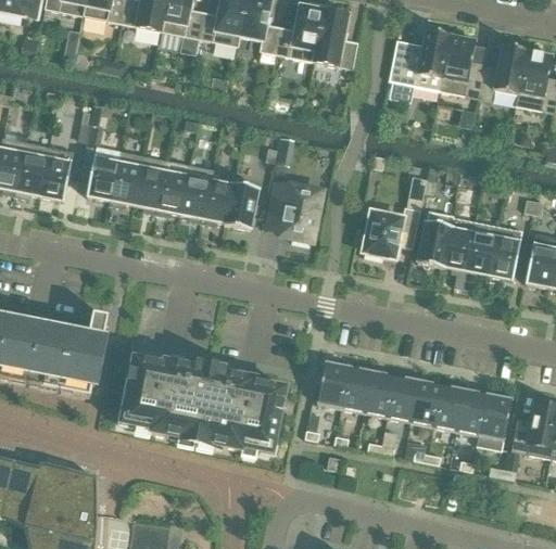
[(0,0),(0,9),(37,17),(40,0),(0,0)]
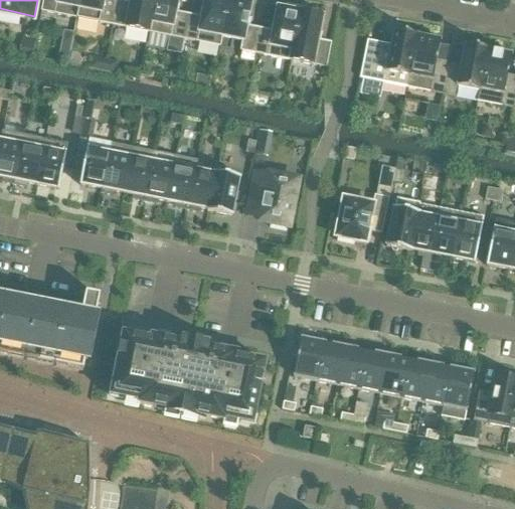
[(76,13),(79,0),(42,0),(41,6),(76,13)]
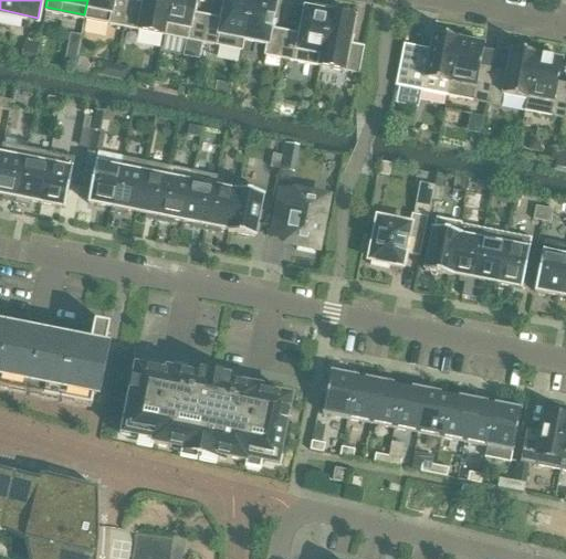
[(87,0),(84,14),(124,23),(128,0),(87,0)]
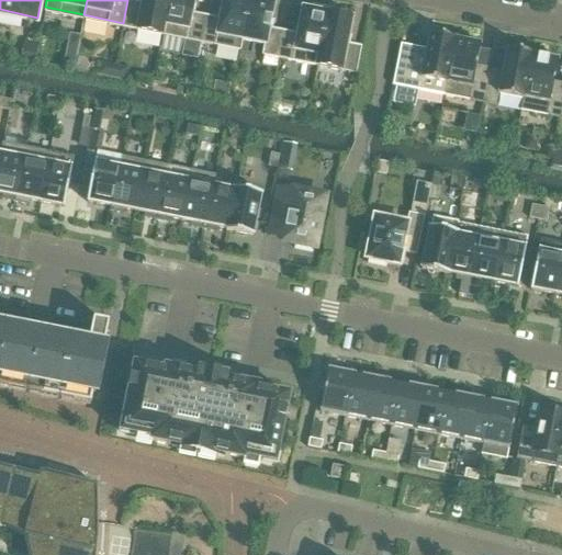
[(127,0),(123,23),(161,31),(167,0),(127,0)]
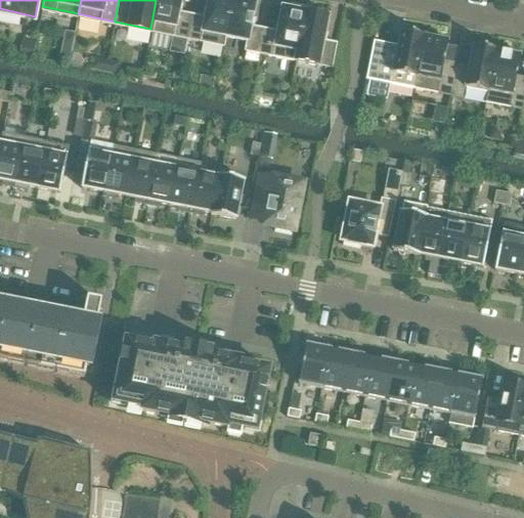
[(156,0),(150,29),(172,33),(169,48),(184,50),(184,49),(185,44),(186,36),(191,10),(178,7),(179,0),(156,0)]
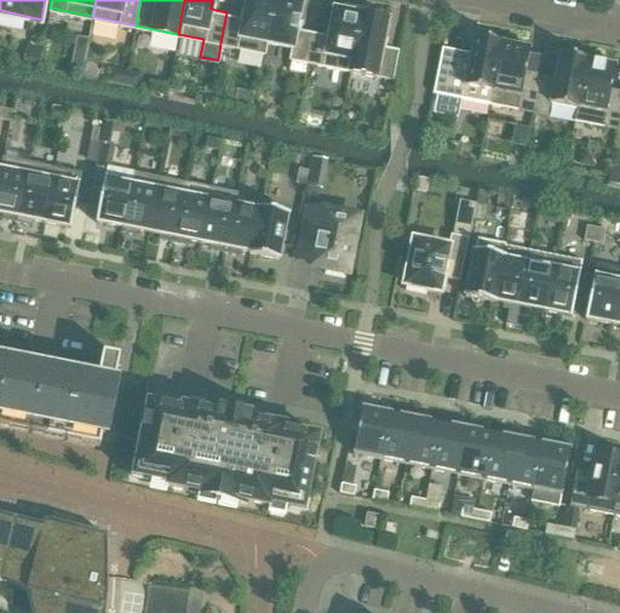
[(227,12),(220,43),(219,52),(218,58),(229,61),(231,45),(264,51),(265,39),(273,0),(245,0),(242,15),(227,12)]
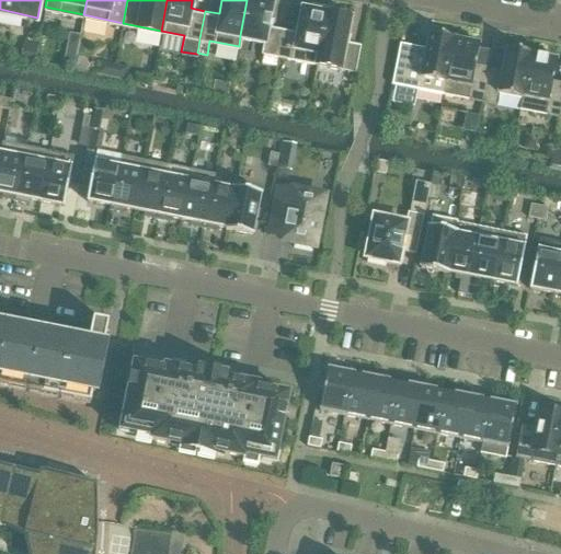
[(277,54),(283,26),(268,23),(271,13),(274,0),(247,0),(240,35),(263,39),(262,50),(277,54)]
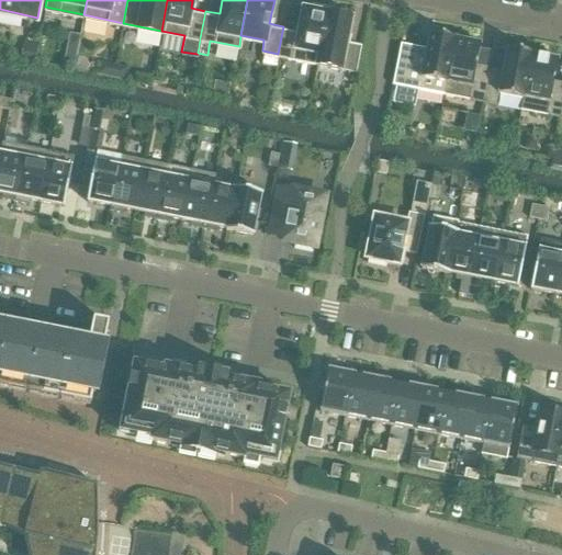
[(283,26),(278,54),(316,61),(328,3),(312,0),(311,4),(303,3),(298,29),(283,26)]
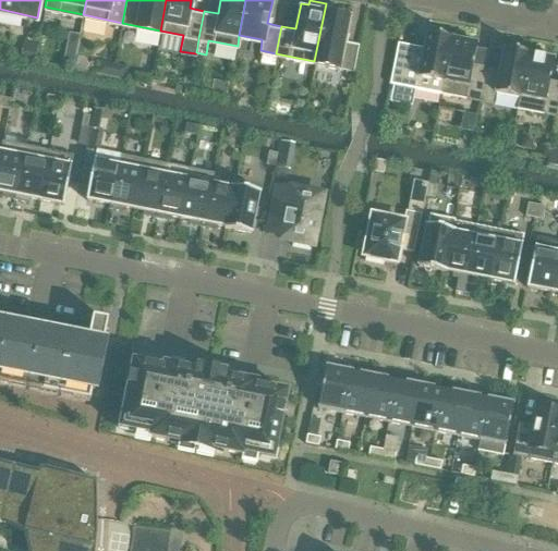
[(326,3),(314,61),(353,68),(359,41),(344,38),(350,13),(341,11),(342,7),(326,3)]
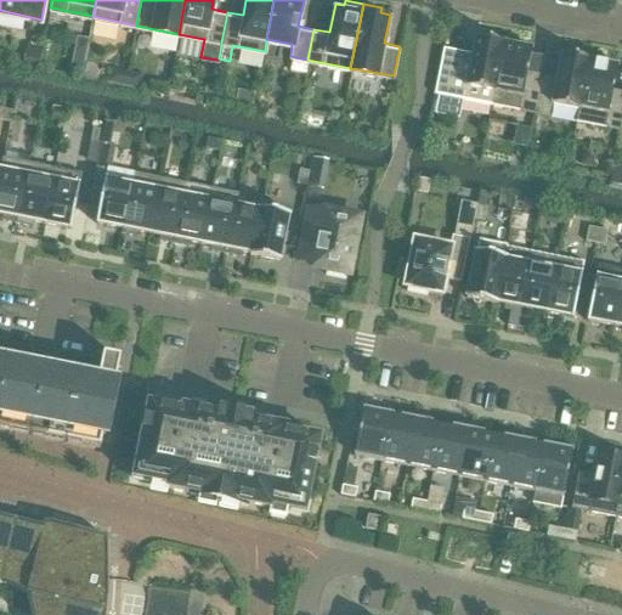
[(444,43),(434,89),(439,90),(435,108),(459,113),(463,95),(491,100),(503,38),(504,38),(504,37),(475,32),(471,49),(444,43)]
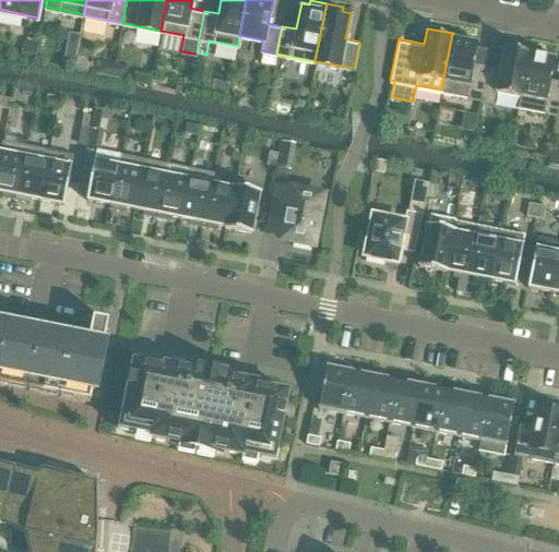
[(24,33),(21,51),(35,54),(38,36),(24,33)]
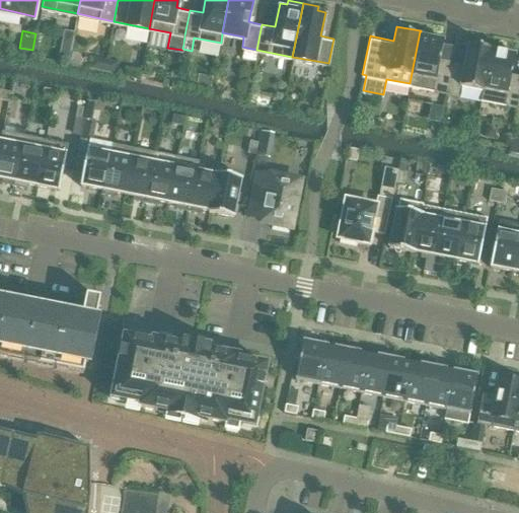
[(420,31),(410,83),(445,90),(452,59),(440,57),(444,37),(421,31),(420,31)]
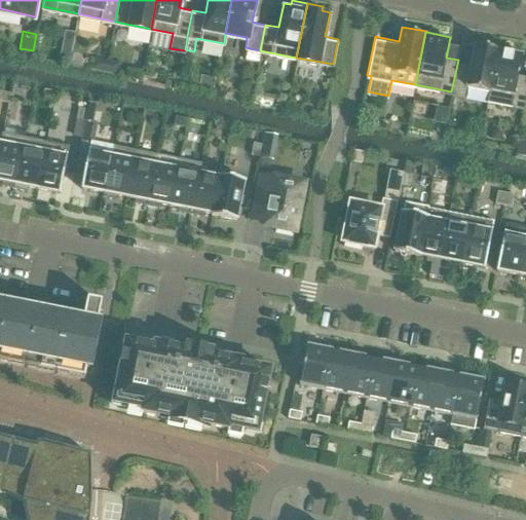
[(70,56),(73,41),(63,39),(60,53),(70,56)]
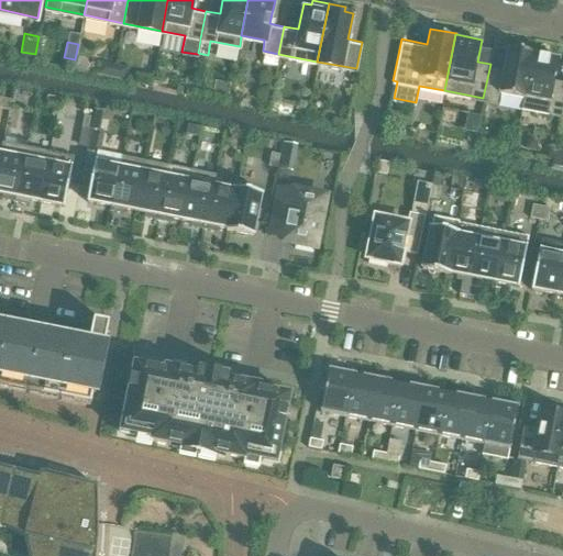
[(490,64),(483,98),(497,101),(499,89),(525,93),(533,49),(534,49),(534,48),(508,44),(504,66),(490,64)]
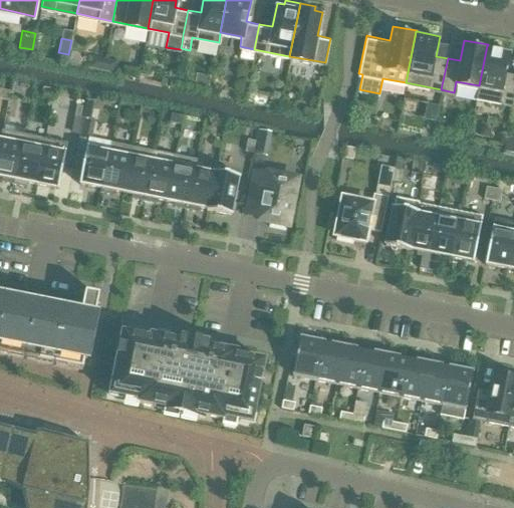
[(487,45),(479,85),(477,96),(512,103),(513,93),(513,71),(506,70),(510,50),(488,45),(487,45)]
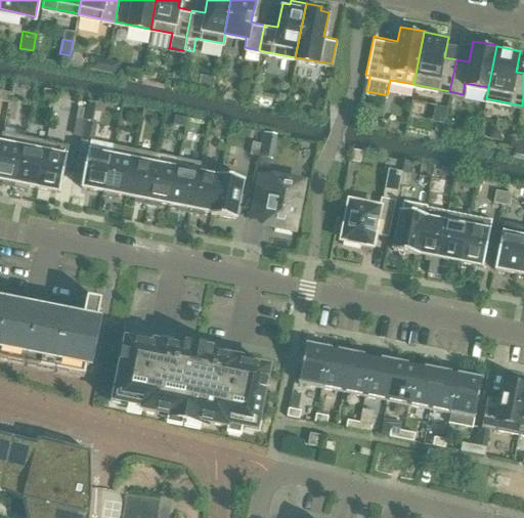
[(73,49),(71,60),(83,62),(84,56),(80,50),(73,49)]
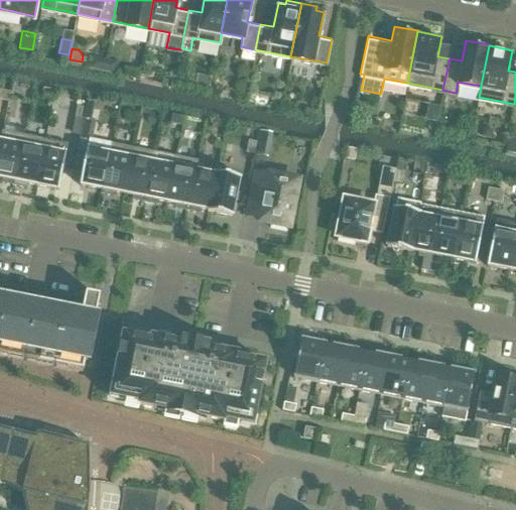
[(85,104),(83,116),(91,117),(93,105),(95,98),(87,96),(85,104)]
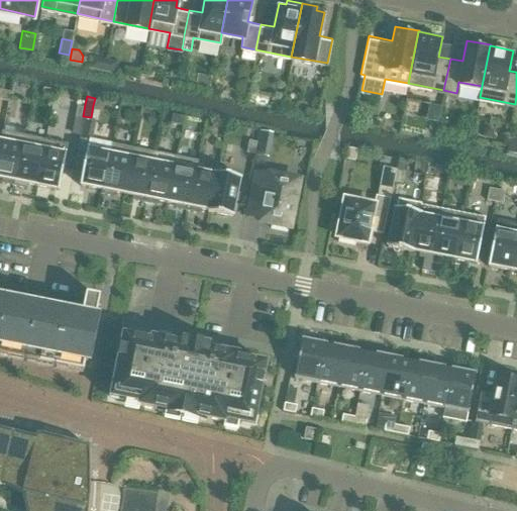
[(83,116),(85,104),(78,102),(75,114),(83,116)]
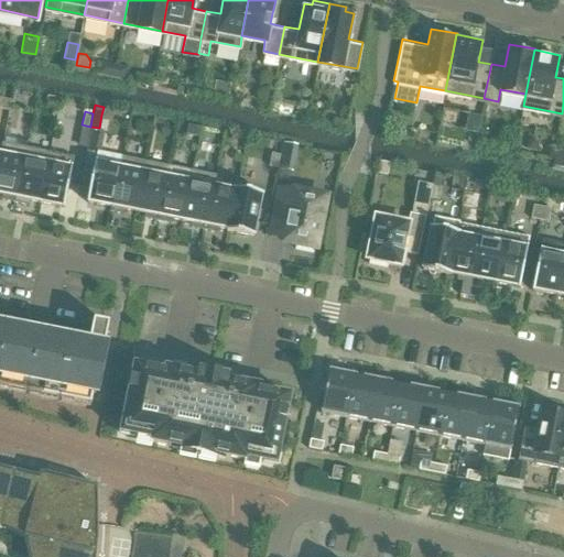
[(187,130),(198,132),(199,123),(188,121),(187,130)]
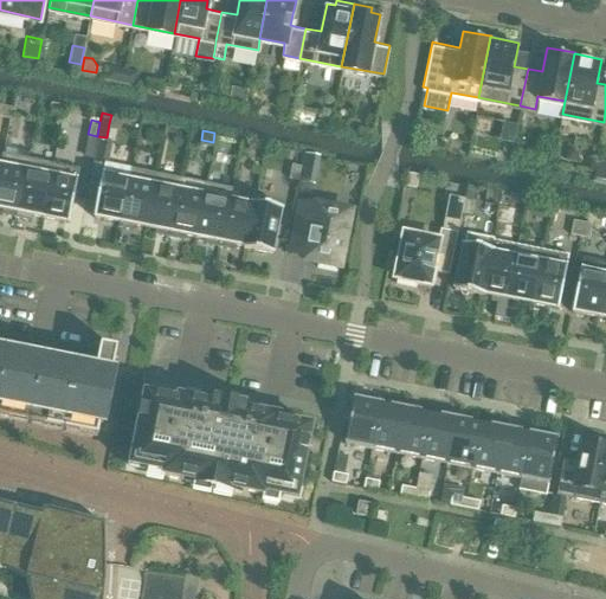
[(17,213),(28,153),(1,148),(0,155),(0,159),(1,160),(0,162),(0,204),(8,206),(8,211),(17,213)]
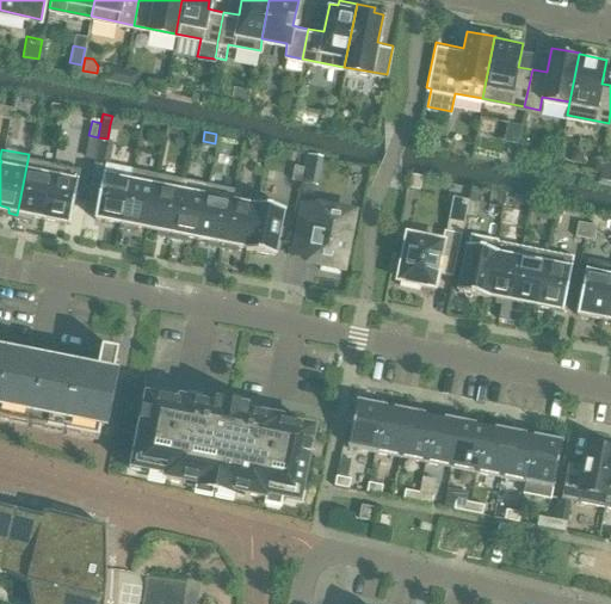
[(29,154),(17,215),(25,216),(26,211),(43,215),(55,160),(29,154)]
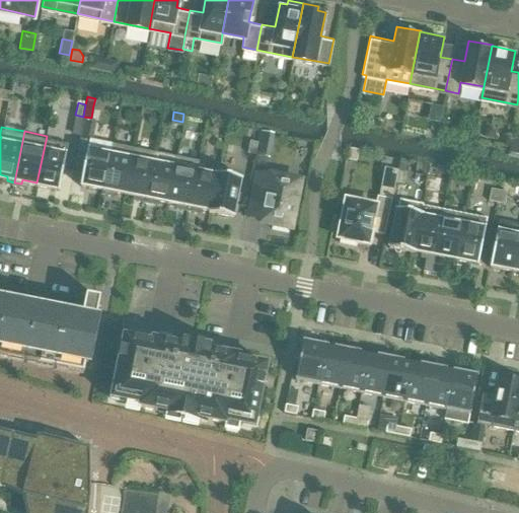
[(102,187),(112,140),(89,135),(80,182),(81,182),(102,186),(102,187)]
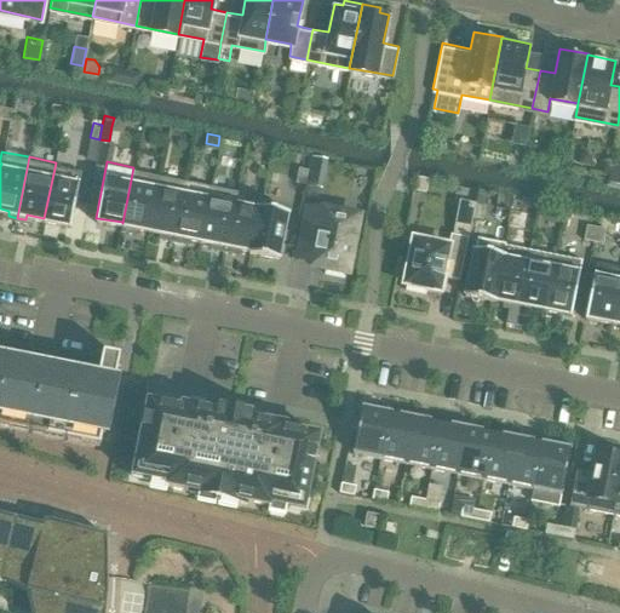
[(56,162),(44,218),(69,223),(70,223),(81,167),(56,162)]
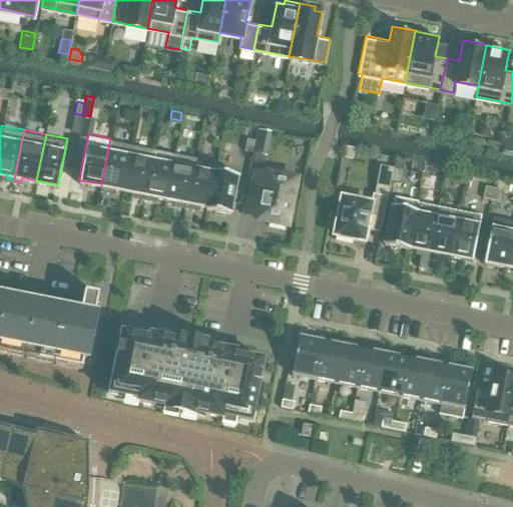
[(244,146),(252,148),(254,137),(246,135),(244,146)]
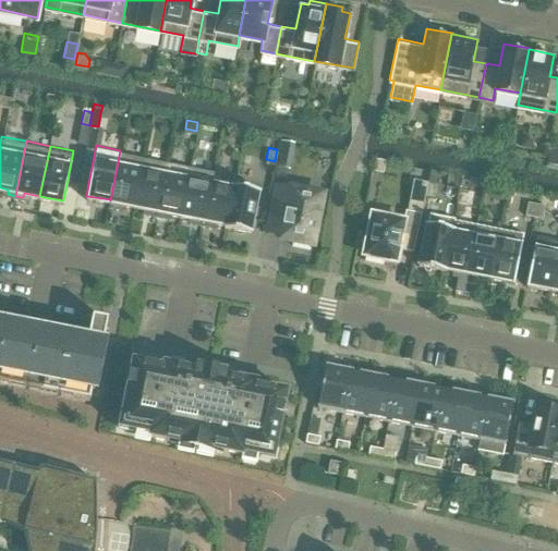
[(134,205),(144,155),(120,150),(110,200),(110,199),(109,205),(118,206),(119,201),(134,205)]
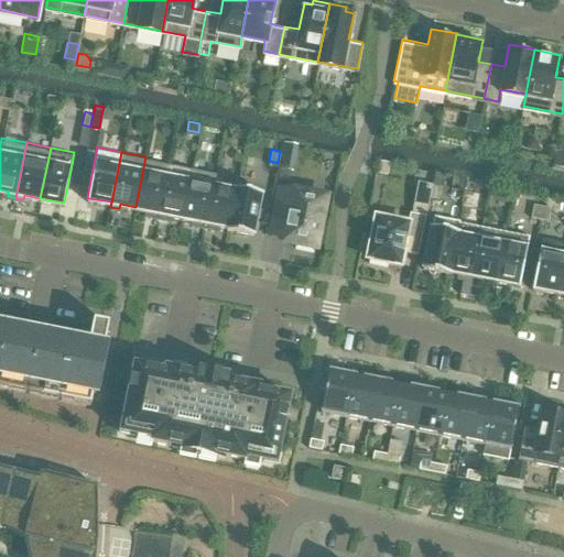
[(145,156),(136,207),(151,210),(150,215),(158,216),(170,161),(145,156)]
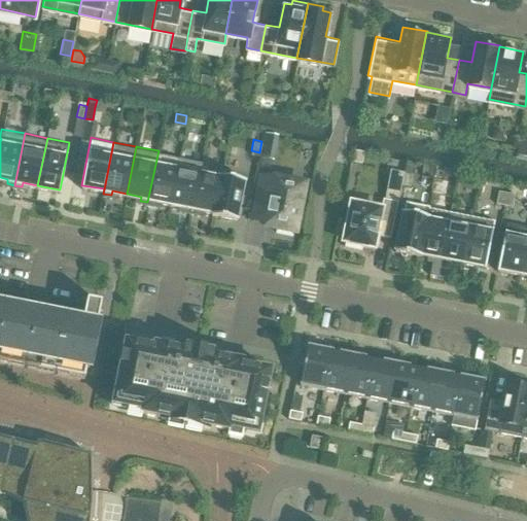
[(364,148),(354,146),(352,158),(362,160),(364,148)]
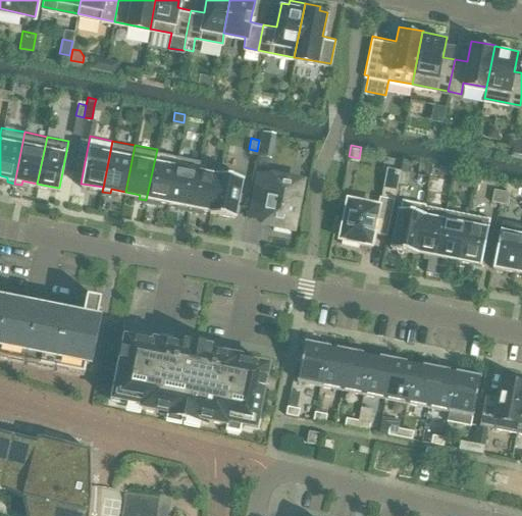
[(157,149),(146,200),(153,202),(154,197),(169,200),(178,153),(157,149)]
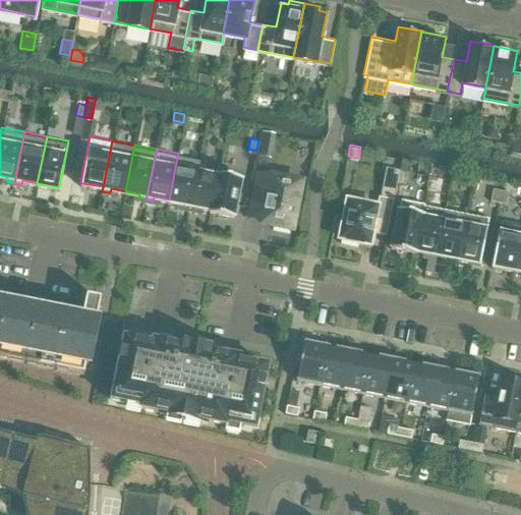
[(178,153),(169,199),(182,203),(181,207),(189,209),(199,161),(198,161),(199,157),(178,153)]
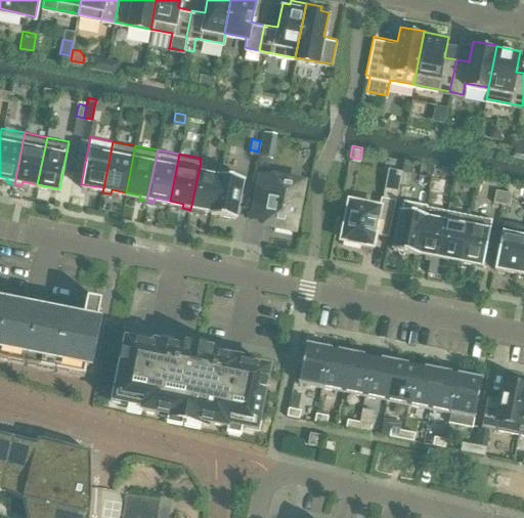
[(201,162),(190,210),(198,211),(199,207),(211,209),(211,211),(213,211),(221,170),(222,166),(201,162)]
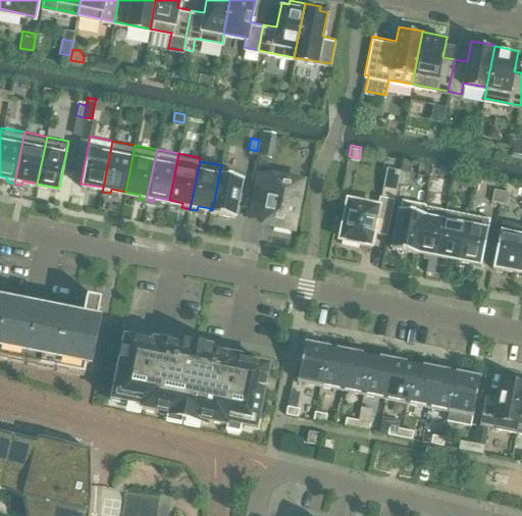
[(386,164),(380,194),(379,194),(377,204),(348,198),(341,236),(343,236),(343,241),(357,244),(358,239),(370,242),(373,229),(386,231),(400,167),(386,164)]
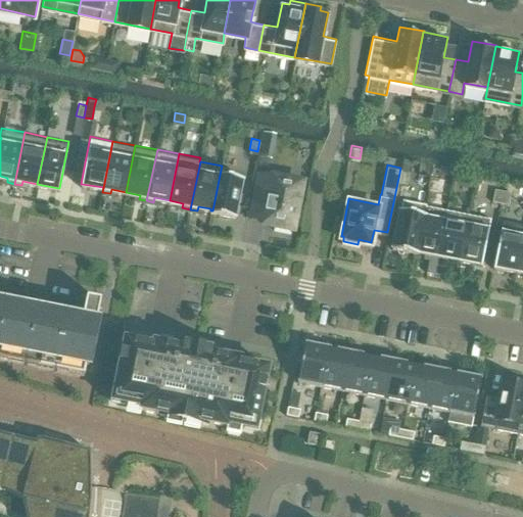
[(401,168),(398,180),(407,181),(409,169),(401,168)]
